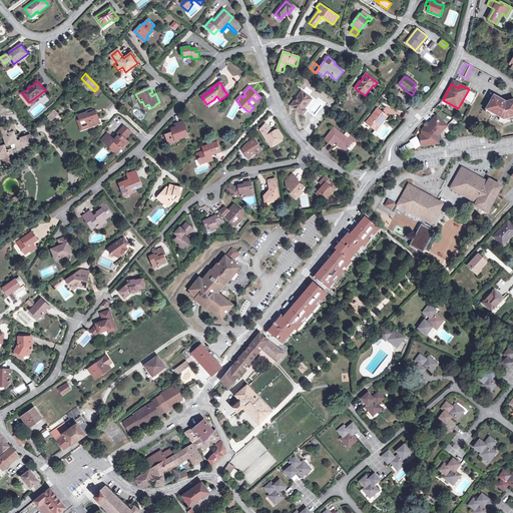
[(303,114),(306,110),(304,109),(312,99),(302,92),(291,105),(303,114)]
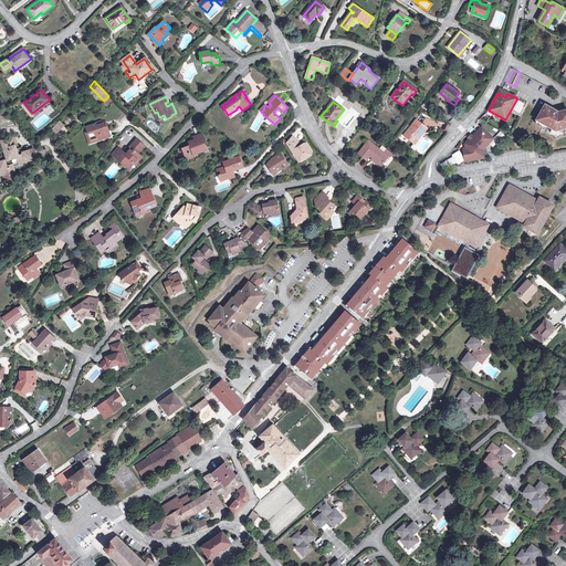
[(565,111),(563,112),(561,116),(555,113),(556,112),(556,111),(555,109),(554,109),(553,111),(545,106),(536,121),(545,125),(545,123),(554,127),(552,129),(556,130),(557,132),(562,130),(565,129),(565,111)]
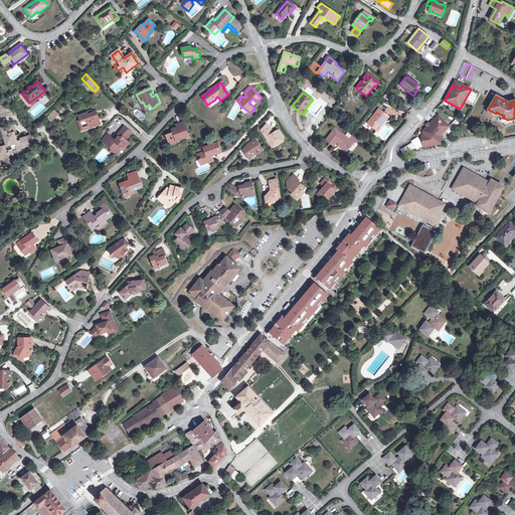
[(50,122),(58,114),(54,110),(46,118),(50,122)]
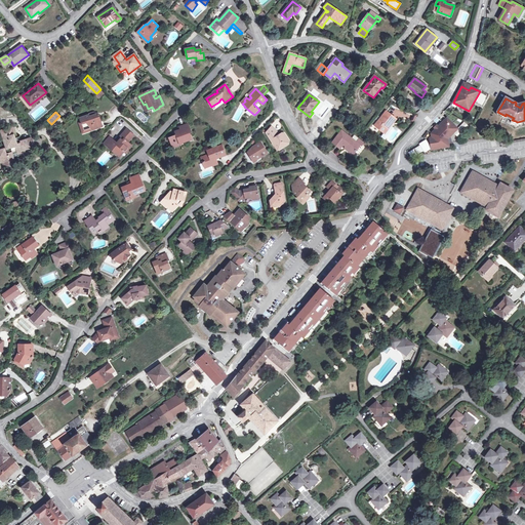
[(385,133),(390,127),(396,119),(387,112),(374,126),(385,133)]
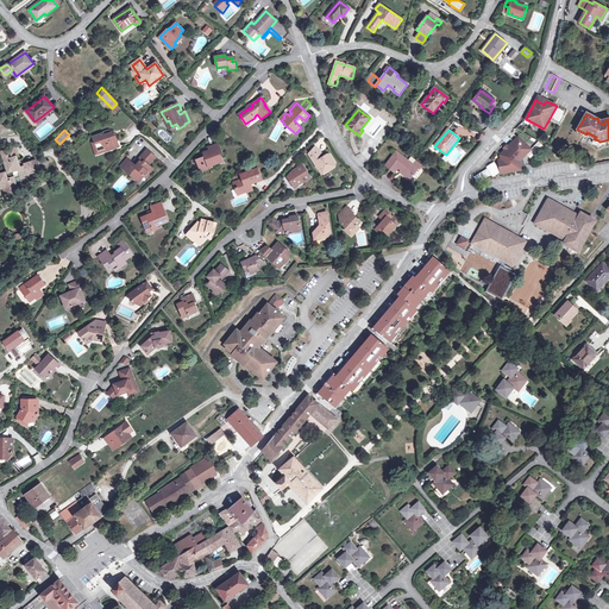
[(586,135),(577,130),(576,132),(592,142),(594,139),(596,137),(586,132),(586,135)]
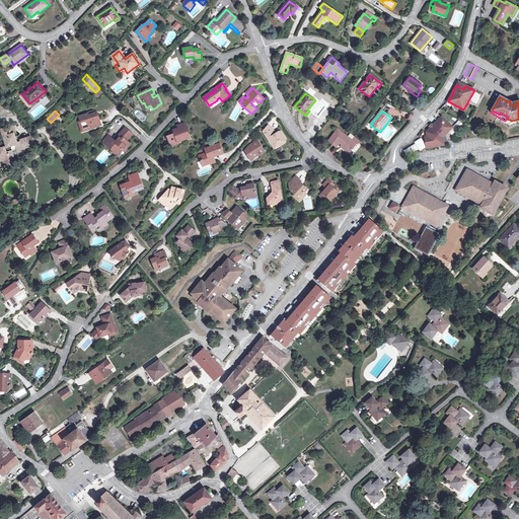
[(96,116),(95,113),(88,116),(88,114),(79,117),(81,123),(85,122),(91,129),(97,127),(96,123),(100,121),(97,115),(96,116)]
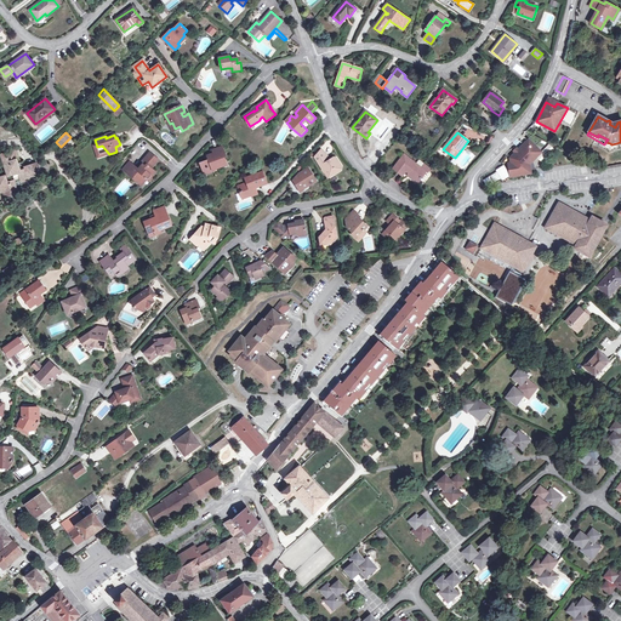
[(516,153),(528,141),(524,137),(512,149),(516,153)]
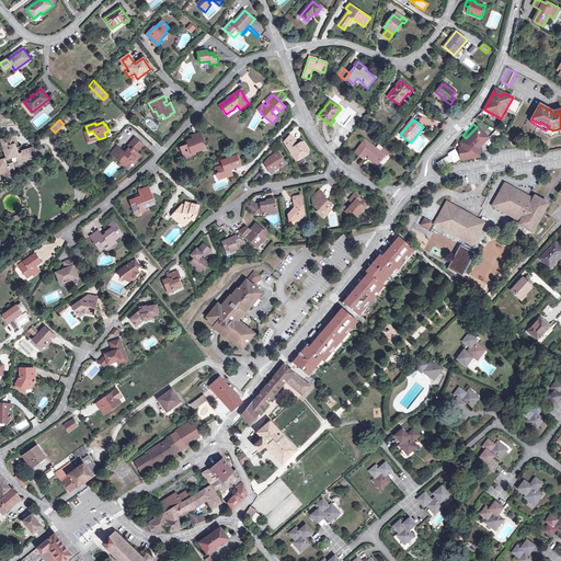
[(478,148),(489,138),(484,133),(478,126),(477,127),(466,138),(461,142),(462,148),(465,159),(480,157),(478,148)]
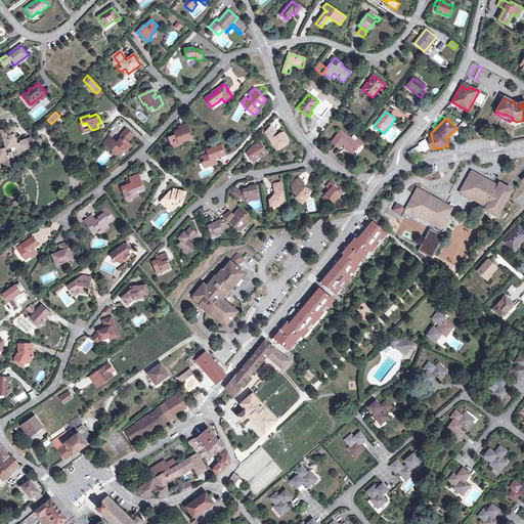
[(452,133),(456,137),(468,126),(464,122),(452,133)]
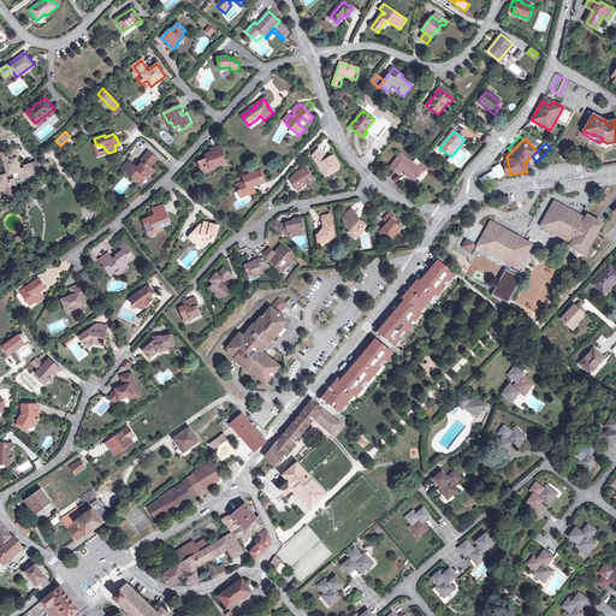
[(101,144),(96,146),(94,147),(98,157),(108,153),(101,144)]
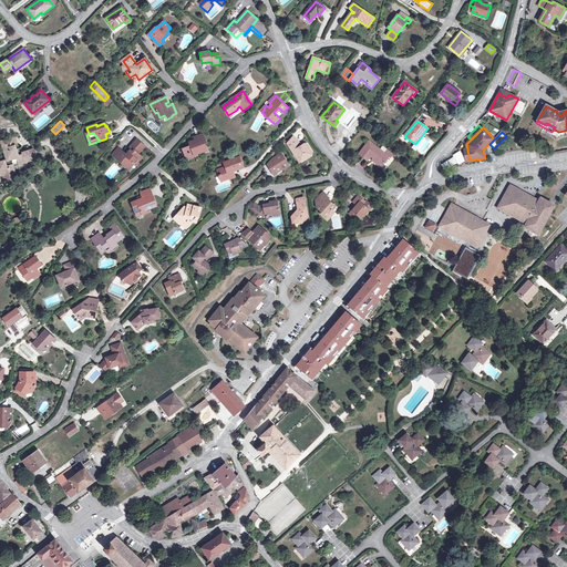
[(187,155),(189,160),(195,156),(195,155),(206,151),(204,143),(206,142),(203,134),(195,136),(195,137),(194,137),(194,138),(195,138),(195,141),(189,143),(191,146),(183,150),(186,155),(187,155)]
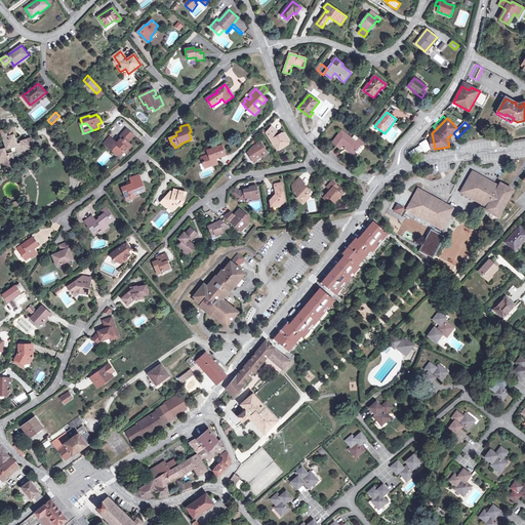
[(12,127),(0,130),(0,133),(1,136),(2,135),(3,137),(1,138),(2,140),(3,139),(5,145),(4,146),(4,148),(1,149),(1,147),(0,146),(0,162),(7,160),(8,163),(9,163),(10,164),(11,164),(13,164),(13,163),(13,162),(15,161),(13,154),(17,153),(17,154),(26,152),(26,150),(33,147),(30,138),(21,140),(17,142),(16,138),(12,127)]
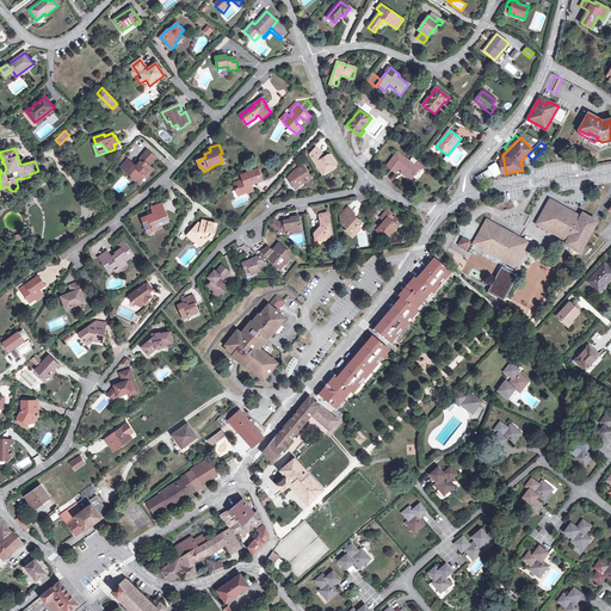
[(326,171),(329,172),(335,167),(337,164),(331,155),(329,155),(323,159),(325,159),(321,161),(319,158),(322,154),(316,148),(310,155),(320,170),(322,168),(323,168),(326,171)]
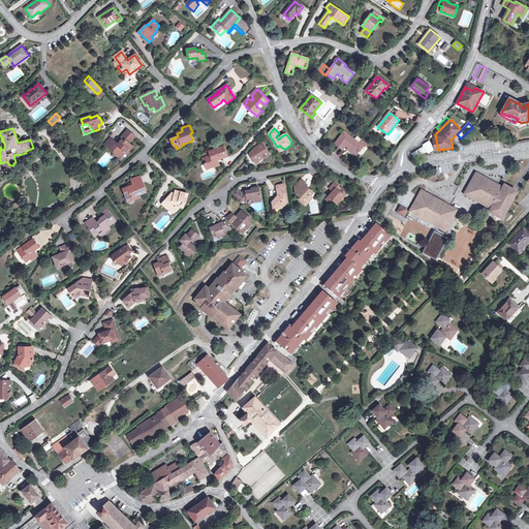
[(123,151),(125,152),(126,153),(132,146),(129,144),(135,136),(128,130),(120,139),(121,141),(118,145),(117,144),(113,139),(106,147),(118,156),(123,151)]
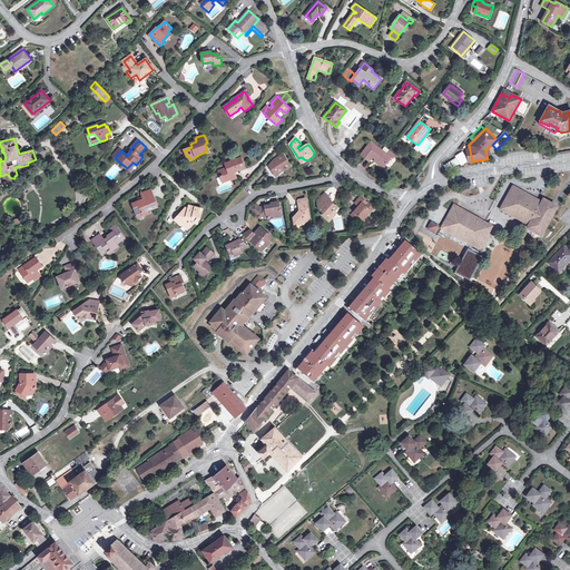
[(371,143),(361,155),(369,161),(373,156),(375,158),(374,159),(384,167),(391,158),(392,159),(394,156),(384,148),(382,150),(371,143)]
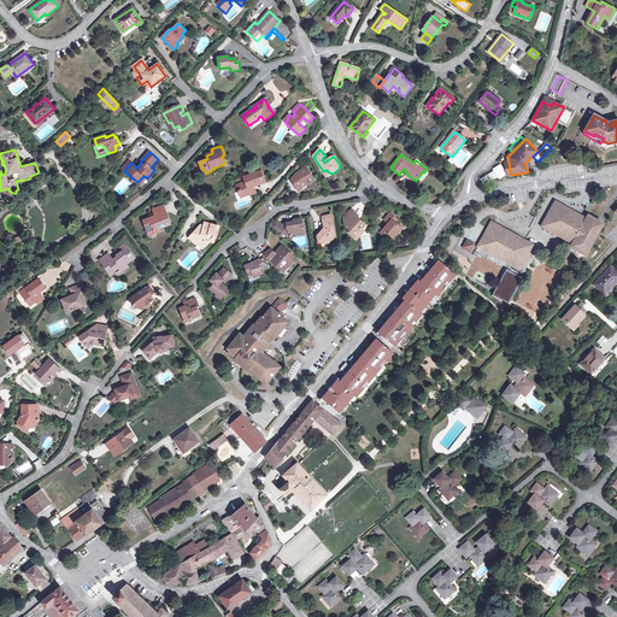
[(299,184),(301,188),(313,180),(306,168),(298,172),(292,180),(295,187),(299,184)]
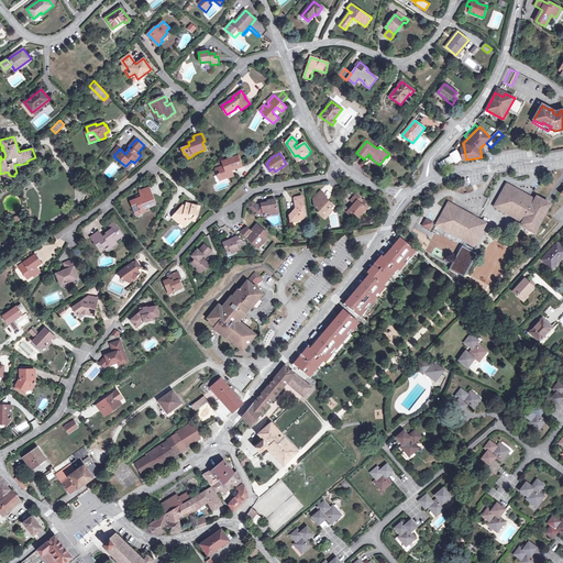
[(220,174),(222,179),(228,177),(229,178),(233,176),(232,172),(231,173),(230,170),(242,166),(238,156),(222,162),(223,166),(216,168),(218,175),(220,174)]
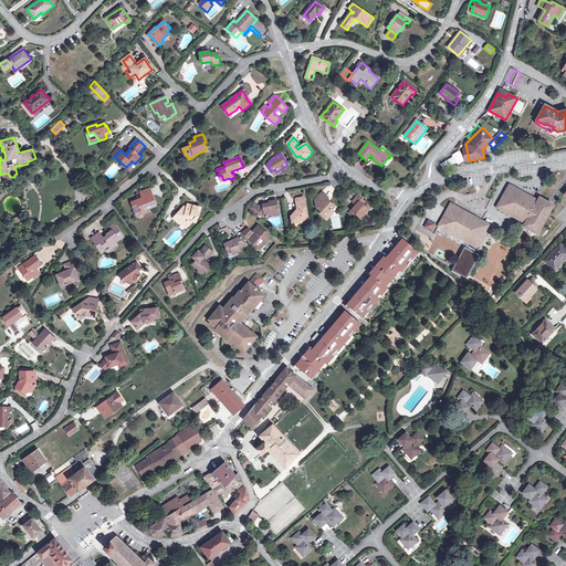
[(498,208),(525,223),(524,226),(537,233),(553,206),(540,198),(538,201),(510,185),(498,208)]
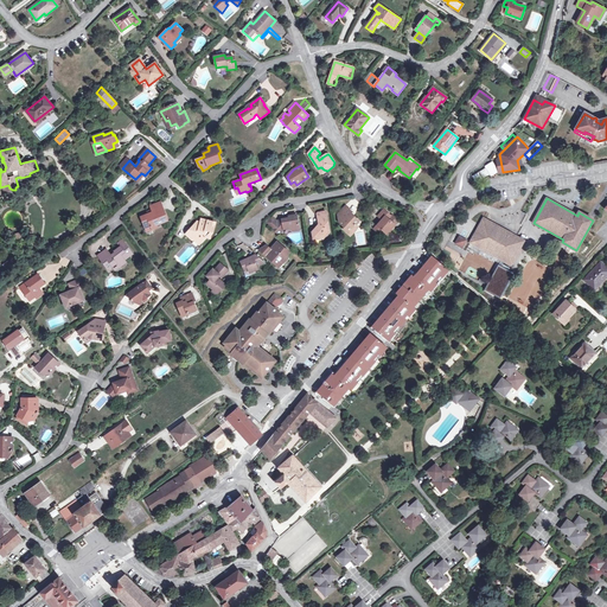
[(151,225),(152,229),(159,227),(158,225),(168,221),(161,203),(151,206),(152,210),(153,213),(148,215),(148,213),(141,217),(145,228),(151,225)]
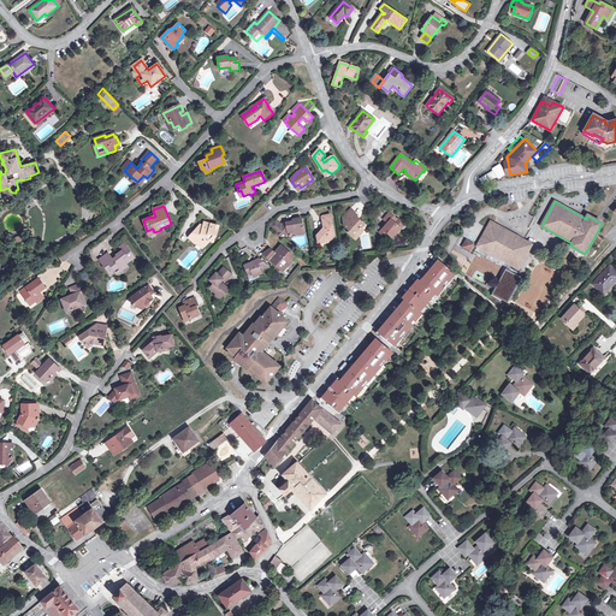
[(357,234),(359,236),(363,230),(361,229),(365,225),(360,220),(359,221),(355,218),(357,215),(351,209),(343,218),(345,226),(350,231),(349,232),(354,237),(357,234)]
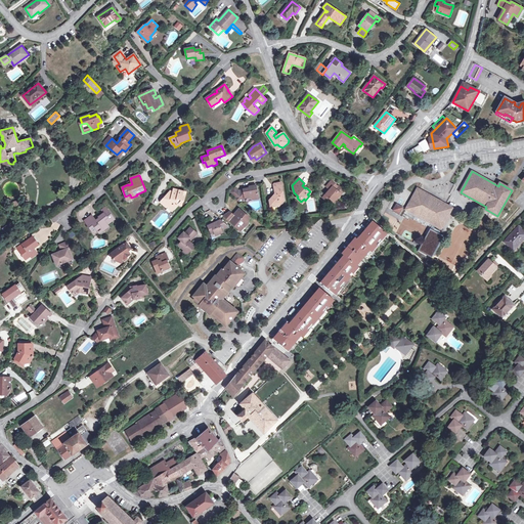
[(275,195),(274,195),(269,201),(270,206),(272,204),(278,206),(285,200),(281,183),(274,184),(273,185),(275,195)]
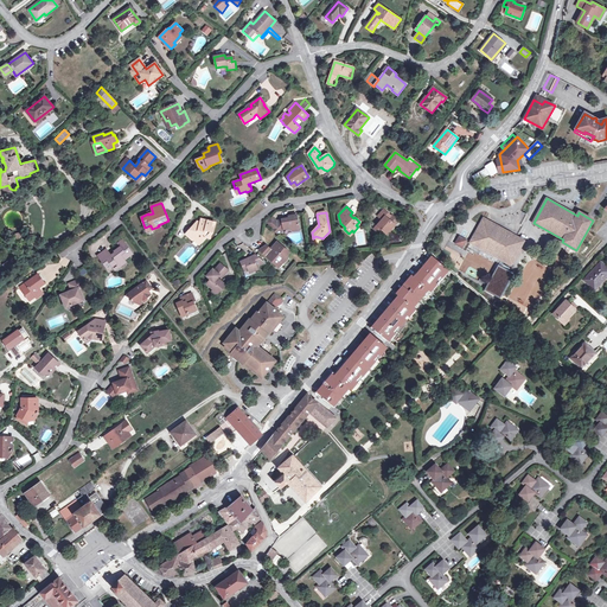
[(374,229),(377,231),(379,228),(382,230),(387,234),(398,221),(391,215),(391,216),(388,218),(381,212),(377,216),(382,219),(374,229)]
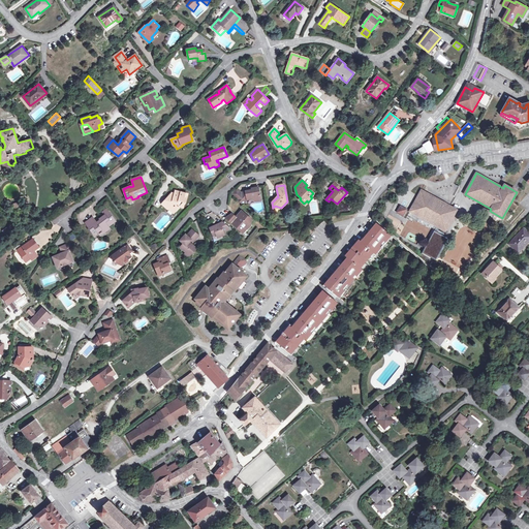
[(243,200),(245,203),(247,200),(251,199),(255,201),(261,200),(258,187),(251,189),(252,190),(244,192),(242,193),(237,199),(239,201),(242,197),(244,199),(243,200)]
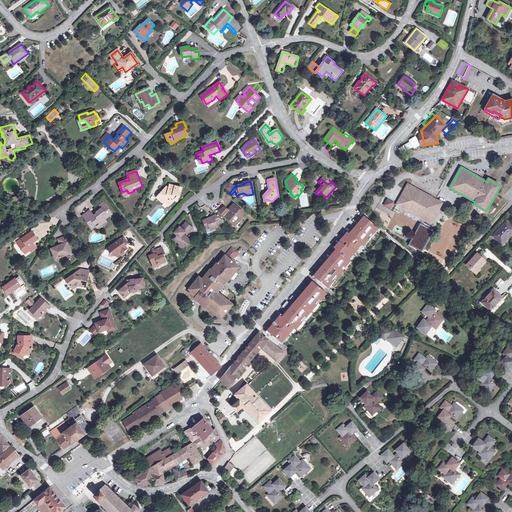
[(223,188),(229,193),(234,187),(229,183),(223,188)]
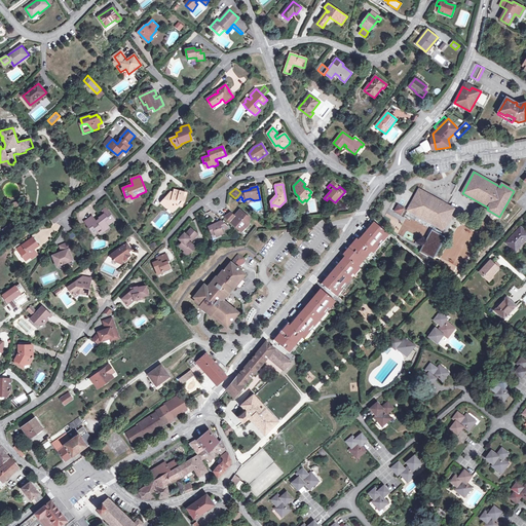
[(408,210),(443,229),(454,209),(419,189),(408,210)]
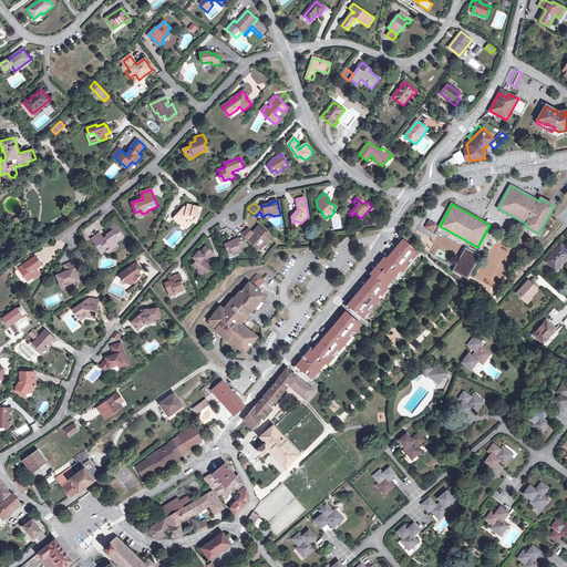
[(183,213),(181,210),(174,218),(181,225),(182,224),(186,228),(193,222),(191,220),(193,216),(199,217),(202,208),(188,205),(187,207),(183,213)]
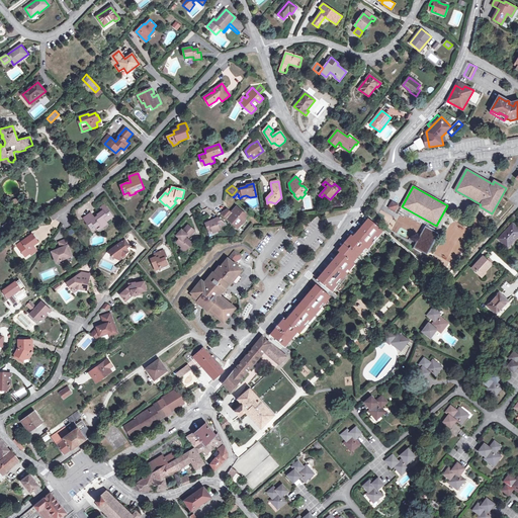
[(392,200),(387,207),(395,211),(400,204),(392,200)]
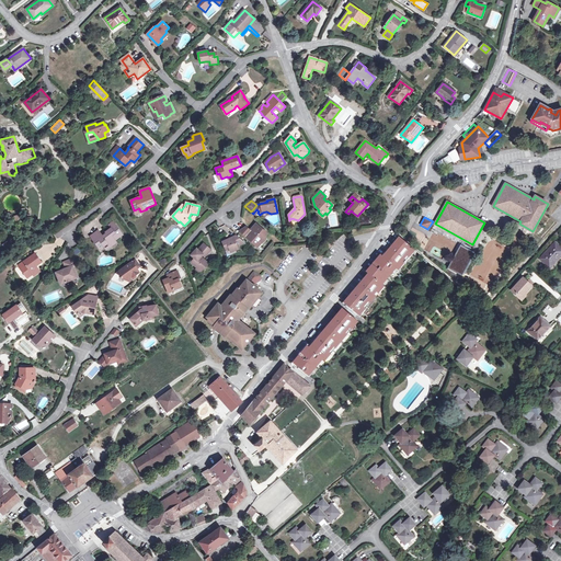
[(240,231),(255,245),(259,241),(261,243),(266,238),(265,237),(267,233),(256,224),(252,228),(254,230),(252,232),(250,230),(247,227),(240,231)]
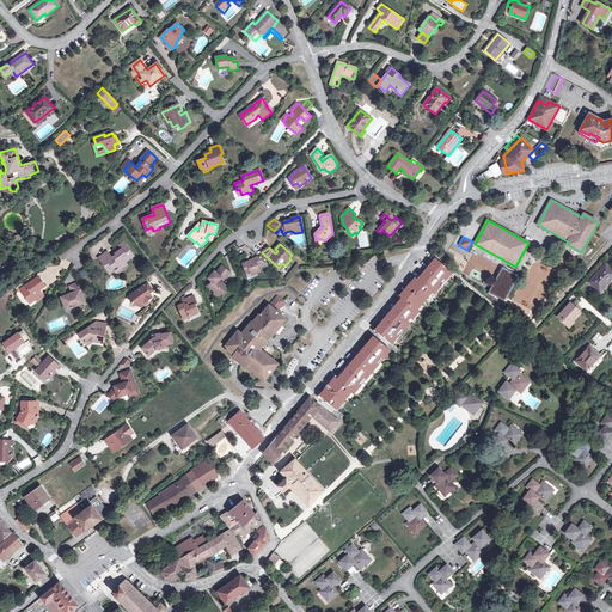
[(127,245),(121,249),(115,254),(116,255),(112,257),(108,251),(98,258),(109,273),(114,269),(117,265),(120,269),(127,264),(126,262),(134,256),(127,245)]
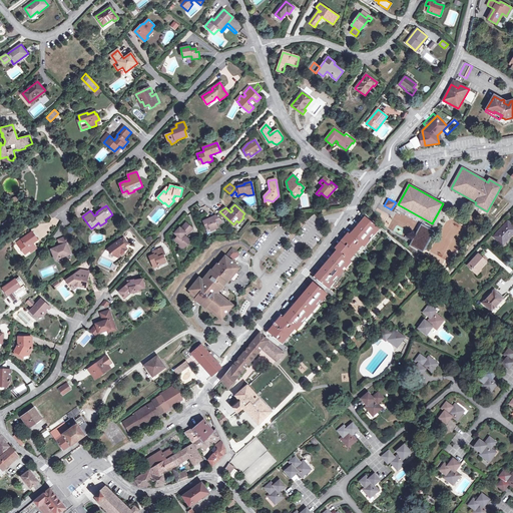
[(206,228),(209,227),(211,230),(218,227),(217,225),(224,222),(216,215),(203,221),(206,228)]
